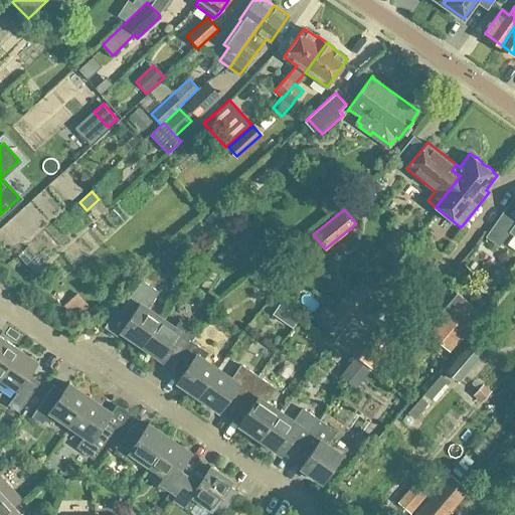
[(514,218),(504,211),(486,236),(500,246),(510,232),(514,235),(514,218)]
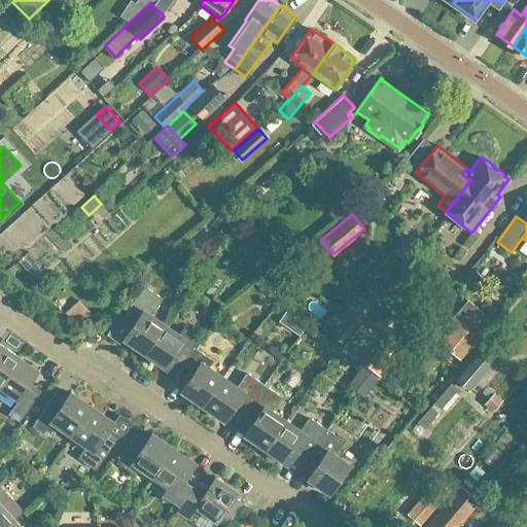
[(248,253),(259,242),(252,235),(241,247),(248,253)]
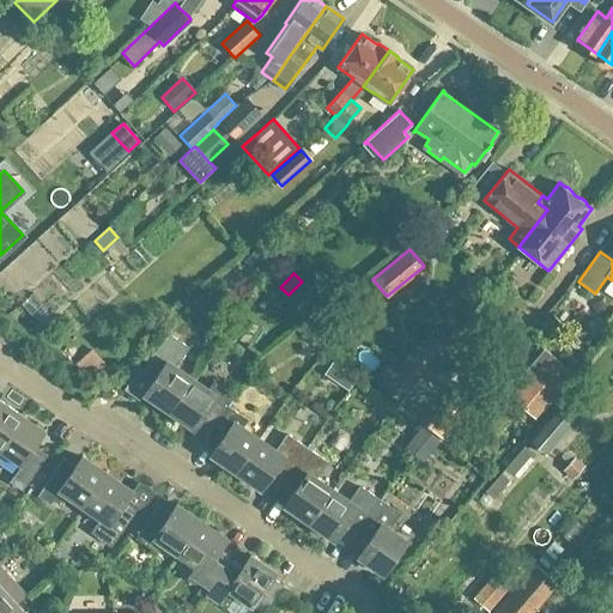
[(384,364),(372,378),(381,387),(398,400),(445,345),(429,331),(412,350),(411,349),(399,363),(400,364),(394,372),(384,364)]
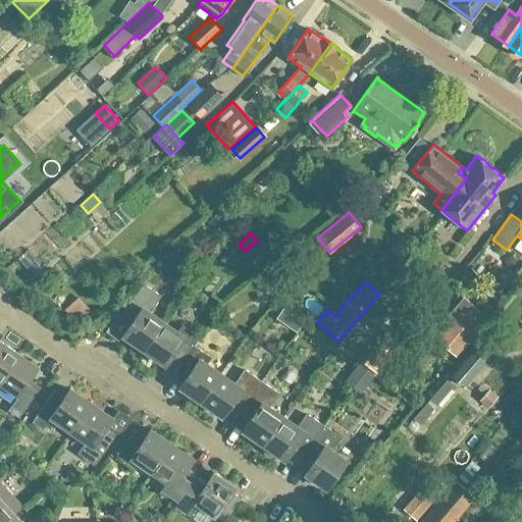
[(159,298),(159,293),(144,282),(121,315),(132,322),(122,335),(144,350),(163,321),(150,312),(159,298)]
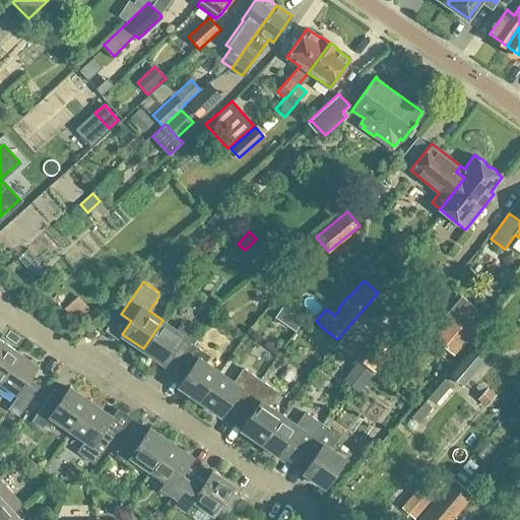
[(485,316),(461,296),(445,315),(449,318),(433,336),(455,354),(485,316)]
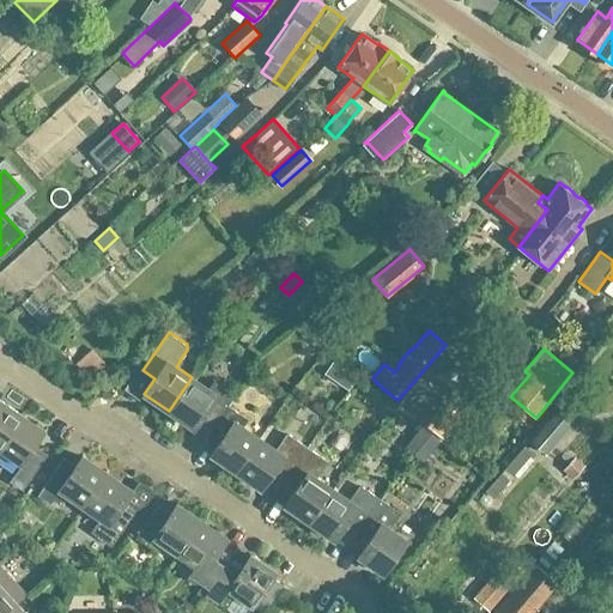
[(87,380),(103,369),(91,352),(76,364),(87,380)]
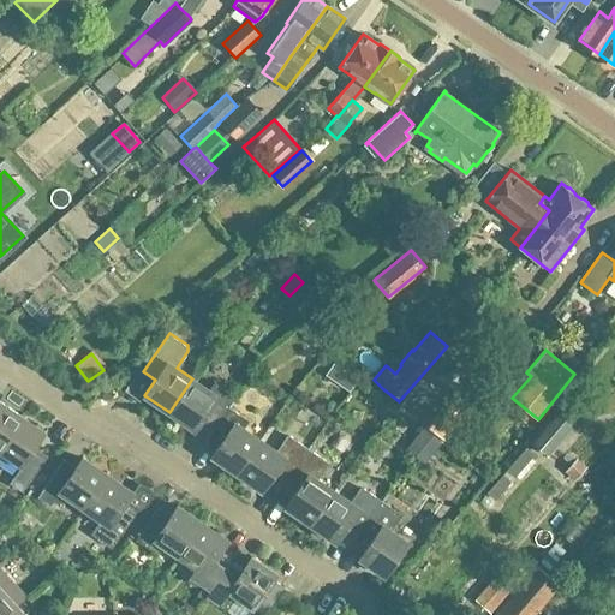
[(346,370),(338,382),(350,390),(358,378),(346,370)]
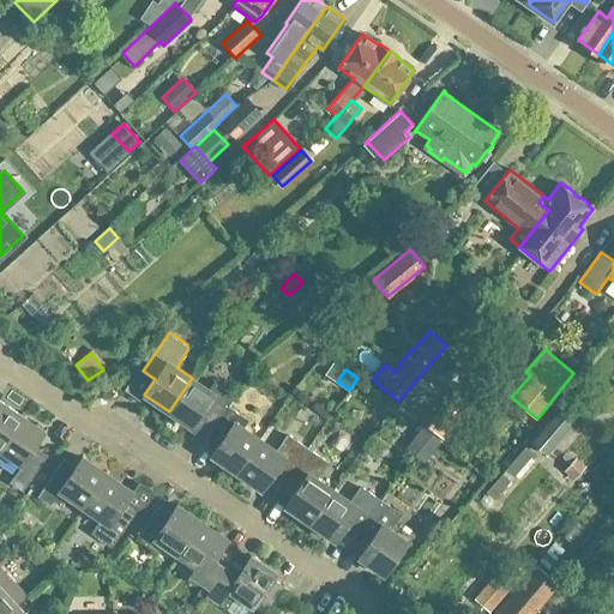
[(169,411),(194,429),(200,419),(212,427),(228,405),(235,396),(214,381),(209,390),(192,378),(169,411)]
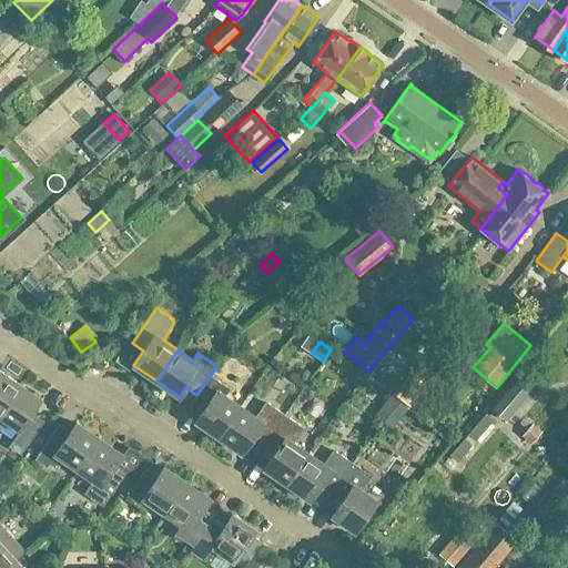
[(416,377),(401,366),(385,387),(399,398),(416,377)]
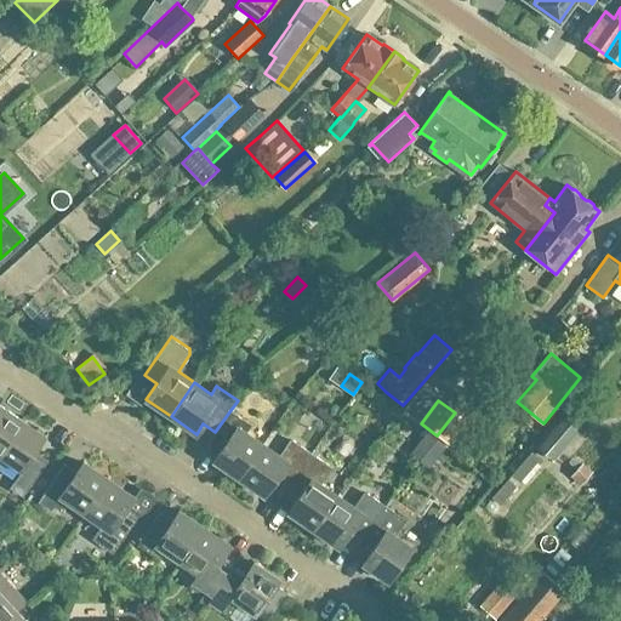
[(0,453),(22,420),(0,404),(0,453)]
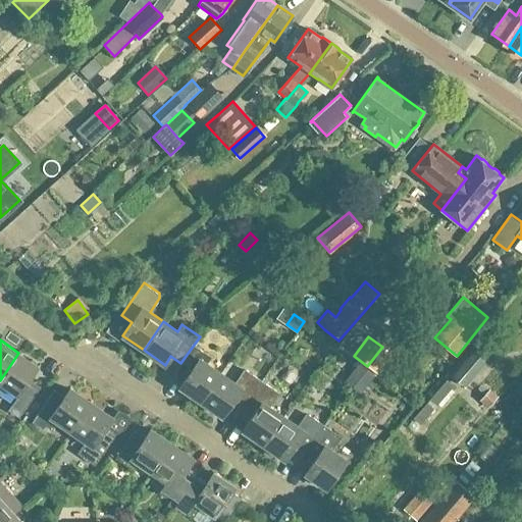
[(179,386),(201,402),(220,373),(207,364),(211,357),(194,345),(180,363),(174,371),(185,378),(179,386)]
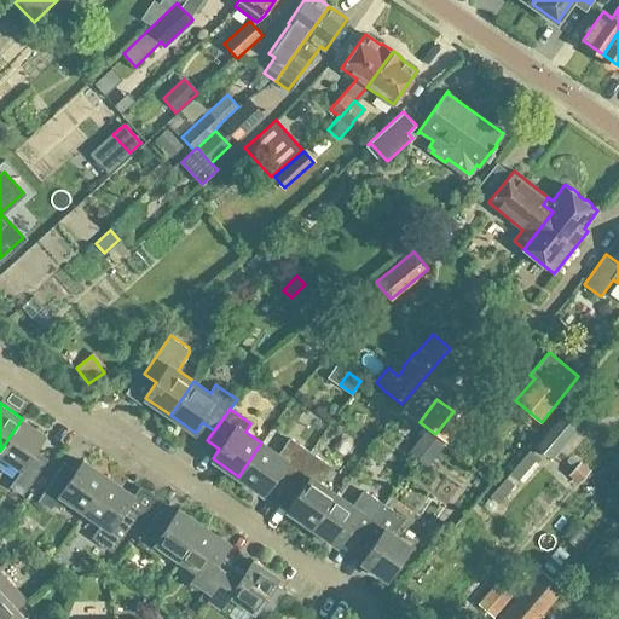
[(533,441),(551,458),(579,426),(562,409),(533,441)]
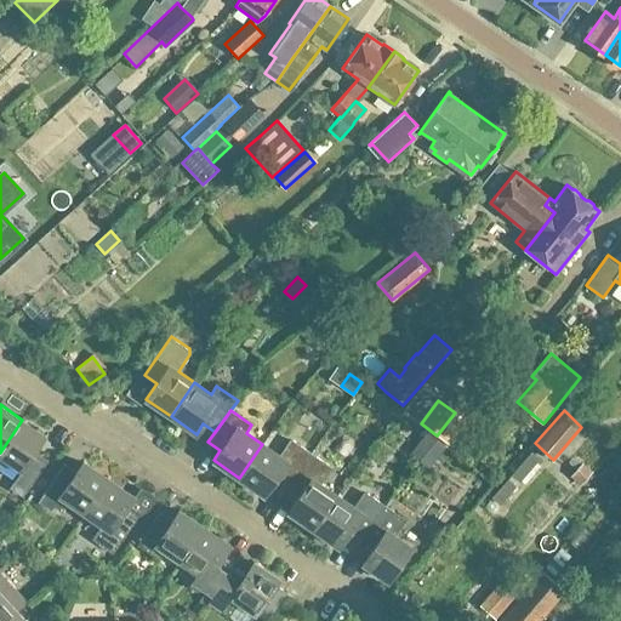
[(49,460),(35,451),(46,437),(22,420),(0,453),(0,456),(21,472),(13,483),(27,491),(49,460)]
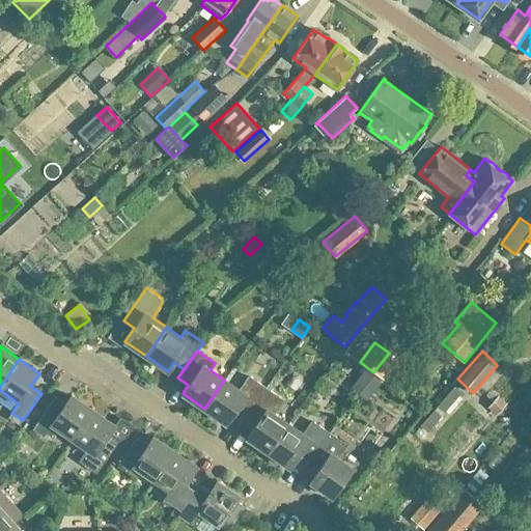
[(204,409),(226,424),(232,415),(242,422),(267,387),(249,374),(239,389),(224,380),(204,409)]
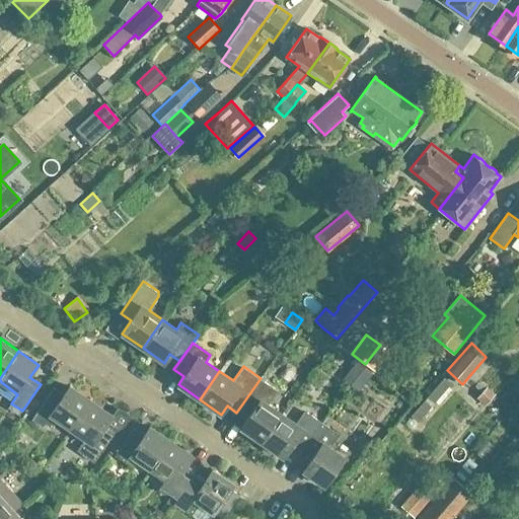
[(362,371),(349,383),(358,393),(371,380),(362,371)]
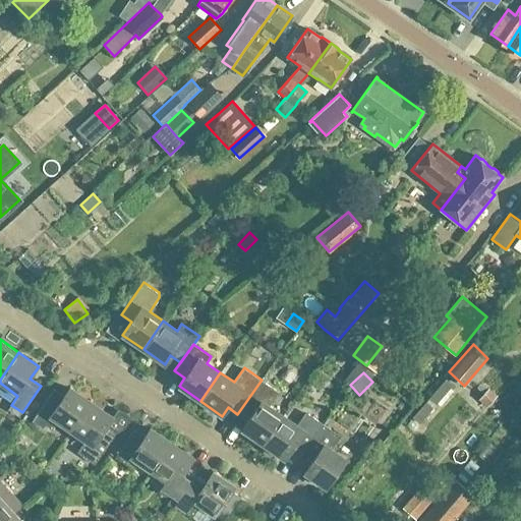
[(241,429),(263,444),(283,415),(269,406),(279,391),(262,380),(237,414),(247,421),(241,429)]
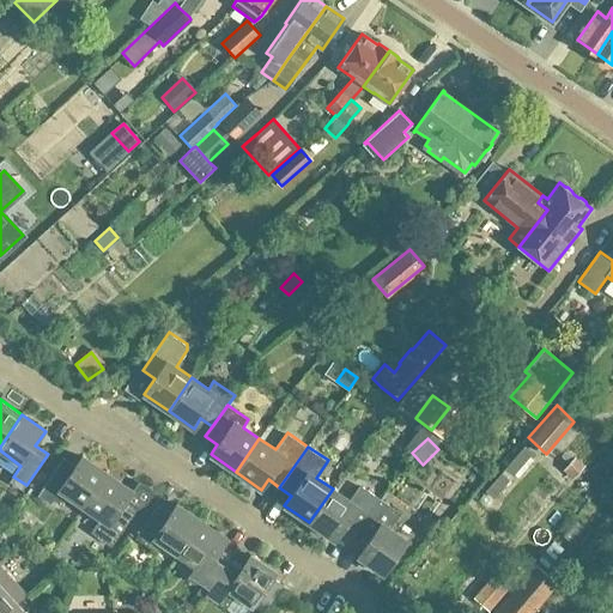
[(84,507),(107,473),(82,456),(74,466),(64,457),(37,496),(50,504),(53,501),(61,505),(67,496),(84,507)]
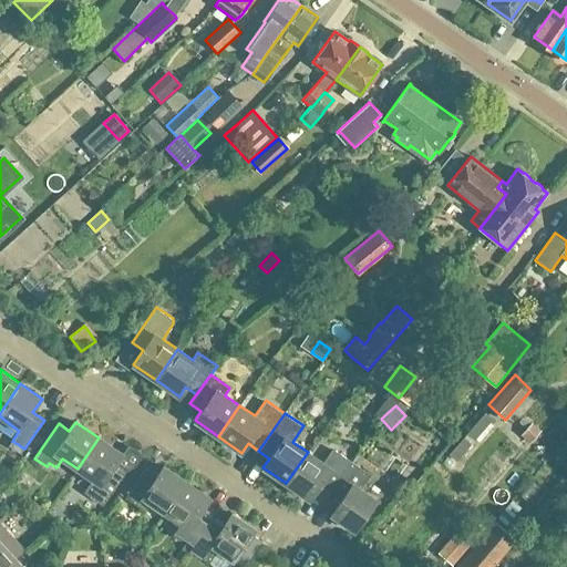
[(127,471),(116,463),(122,454),(99,437),(78,468),(93,480),(88,486),(83,493),(102,506),(106,500),(127,471)]
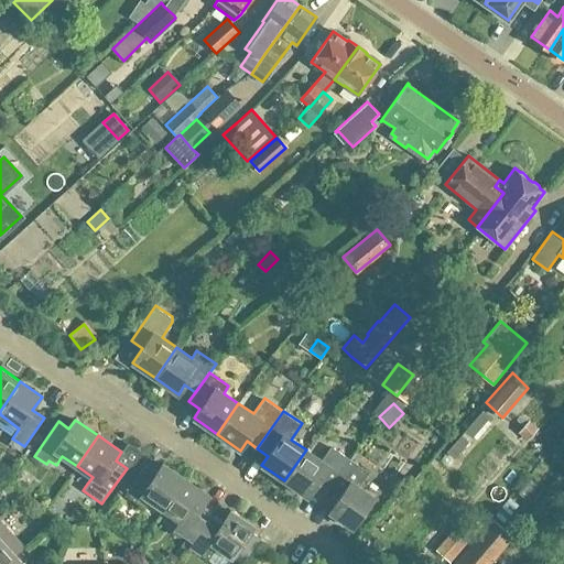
[(284,480),(308,497),(314,488),(325,495),(349,458),(331,446),(321,461),(306,449),(284,480)]
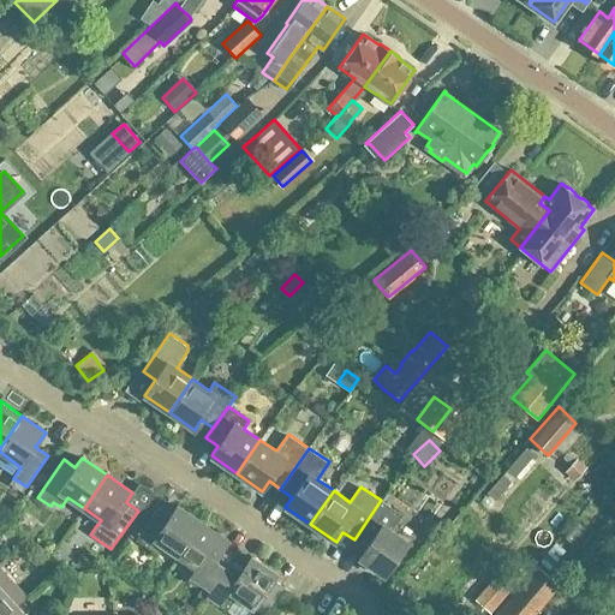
[(402,514),(381,500),(354,539),(365,548),(359,557),(384,575),(408,542),(392,530),(402,514)]
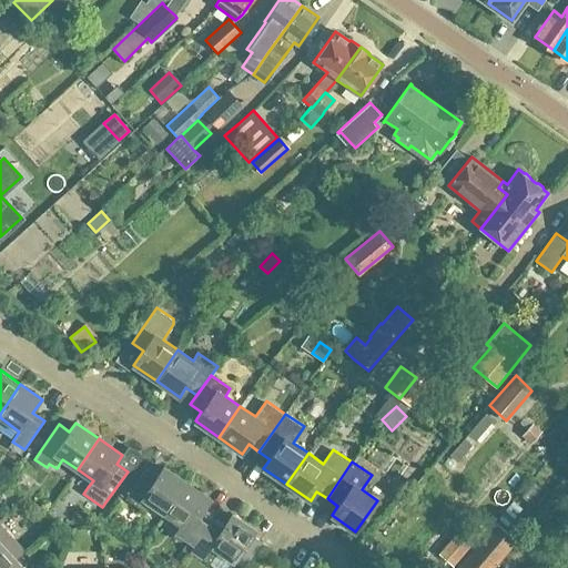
[(171,505),(186,483),(163,467),(156,476),(146,468),(125,498),(144,511),(150,504),(165,514),(171,505)]
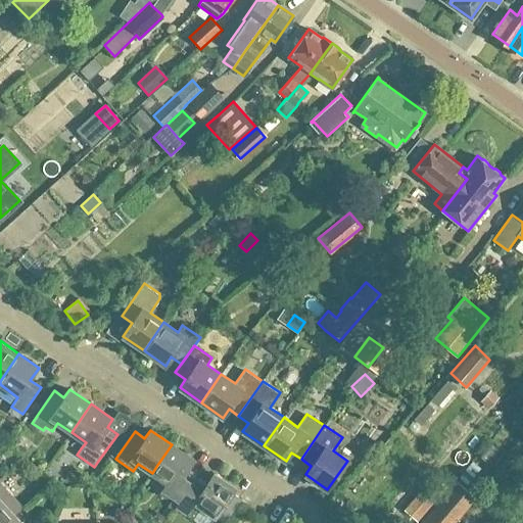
[(197,475),(188,468),(193,460),(172,444),(157,465),(152,473),(167,482),(161,489),(179,502),(197,475)]
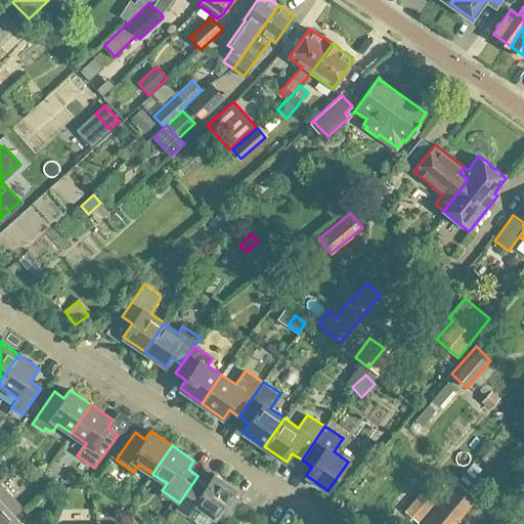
[(232,494),(235,489),(214,474),(208,482),(198,476),(179,503),(176,507),(193,519),(202,508),(224,523),(241,499),(232,494)]
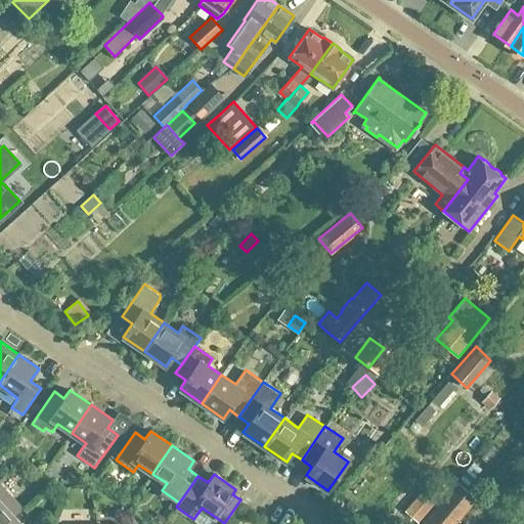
[(455,523),(478,498),(457,480),(420,523),(455,523)]
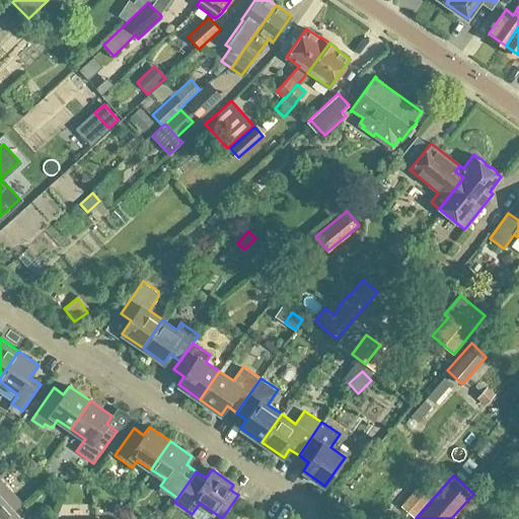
[(0,518),(4,518),(14,511),(22,503),(0,478),(0,518)]
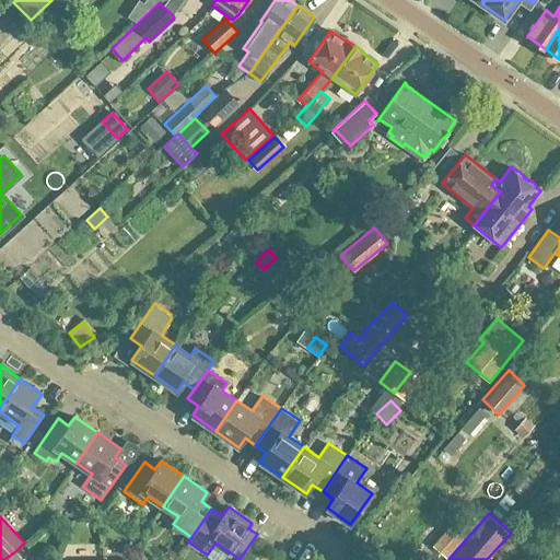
[(447,558),(468,533),(454,521),(432,546),(447,558)]
